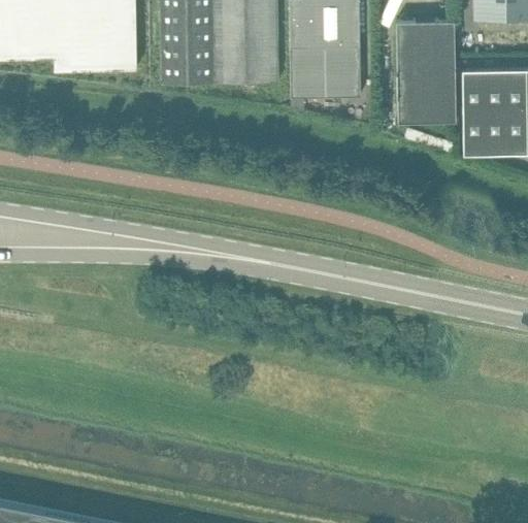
[(135,71),(135,0),(0,0),(0,60),(54,60),(54,72),(135,71)]
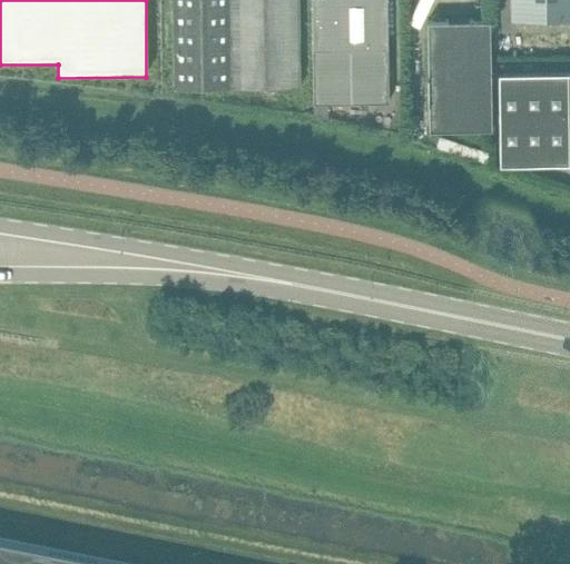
[(231,90),(229,0),(172,0),(174,91),(231,90)]
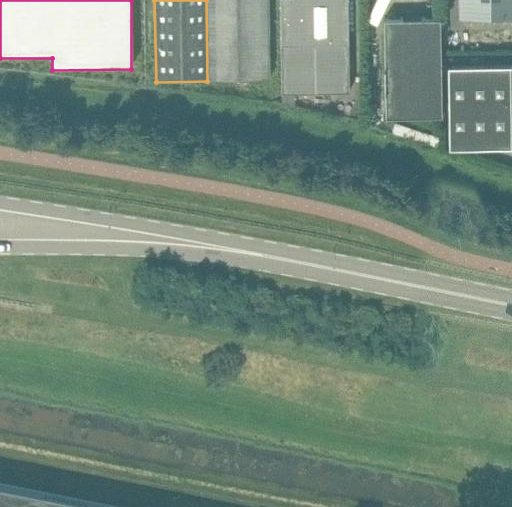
[(268,81),(267,0),(206,0),(207,81),(268,81)]
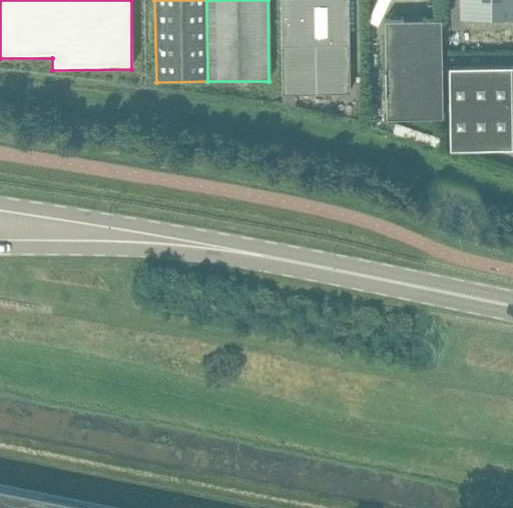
[(350,51),(348,0),(283,0),(281,0),(282,53),(350,51)]
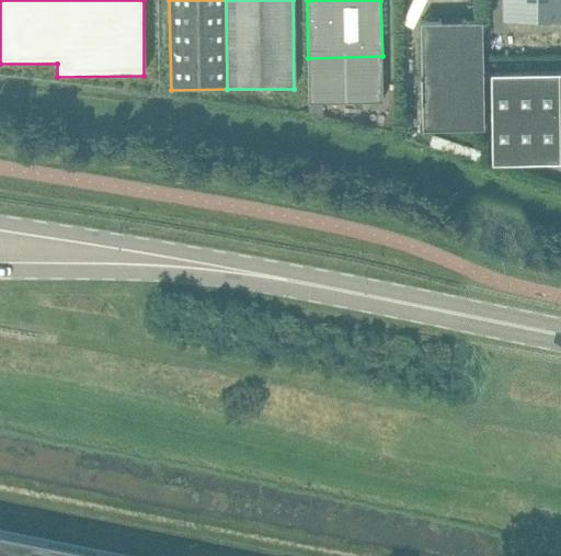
[(560,22),(560,0),(503,0),(504,23),(560,22)]
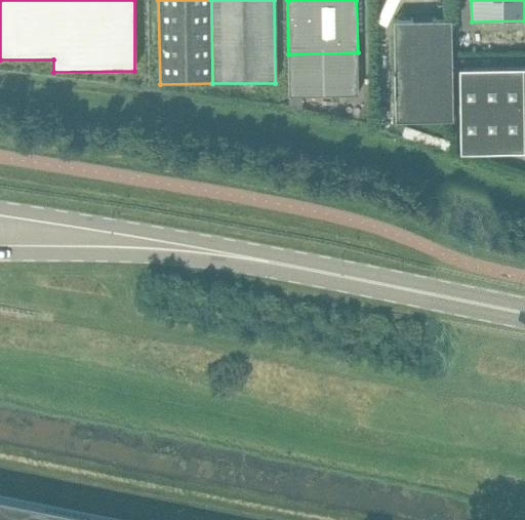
[(451,58),(451,22),(394,24),(395,123),(452,122),(451,58)]
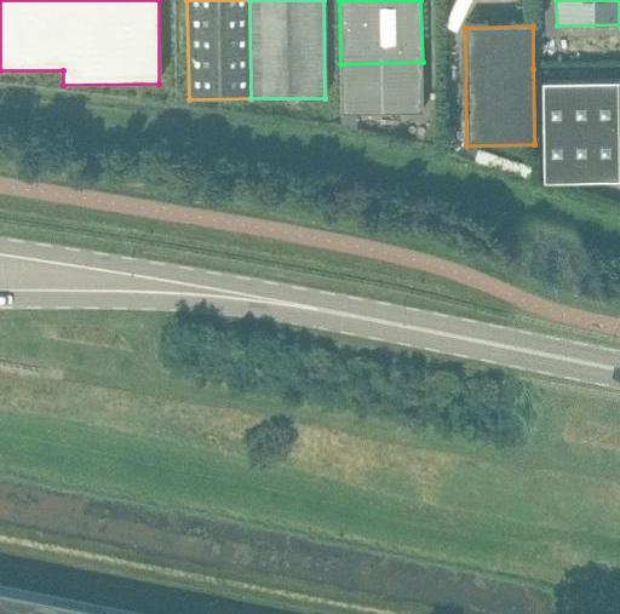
[(423,115),(423,62),(340,64),(342,116),(423,115)]
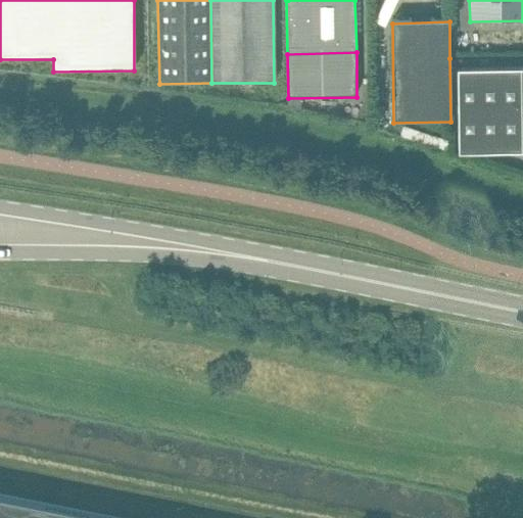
[(522,153),(520,69),(457,71),(459,154),(522,153)]
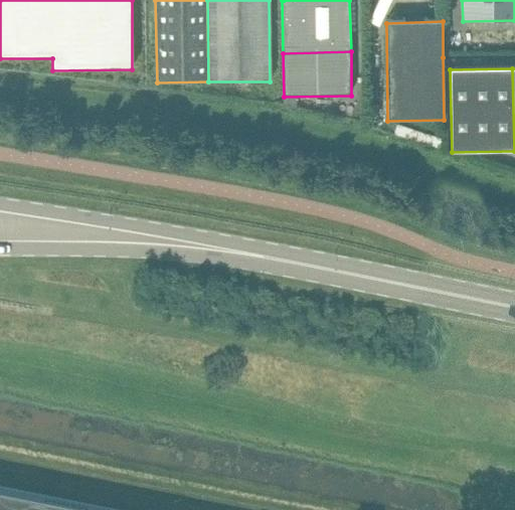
[(95,509),(0,491),(0,509),(95,509)]
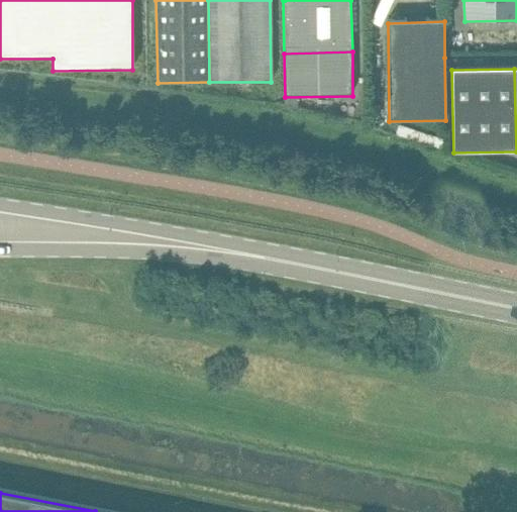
All buildings are outlined.
